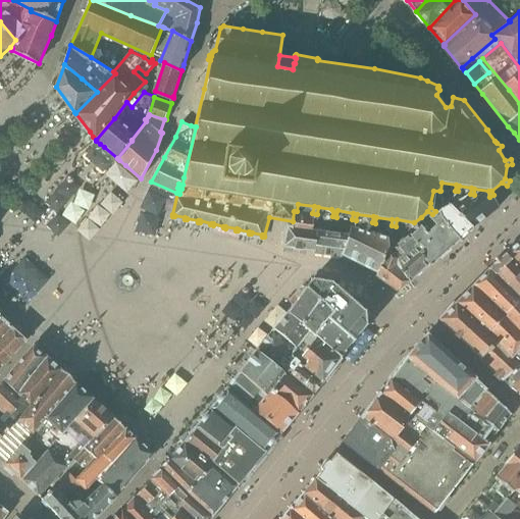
[(442,183),(440,191),(439,191),(438,195),(442,195),(443,206),(443,207),(439,208),(443,217),(448,222),(446,223),(460,239),(473,227),(452,205),(456,202),(458,191),(455,191),(456,185),(442,183)]
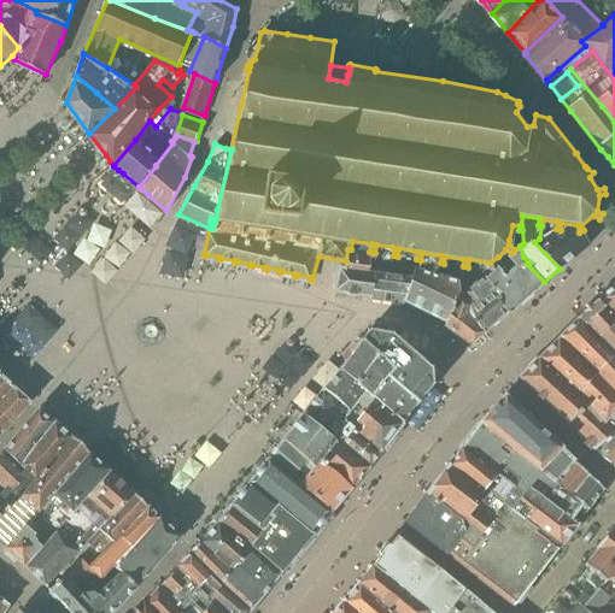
[(591,243),(585,233),(584,231),(584,230),(579,233),(578,225),(561,223),(561,230),(556,229),(557,222),(543,219),(542,225),(539,239),(534,242),(560,269),(591,243)]
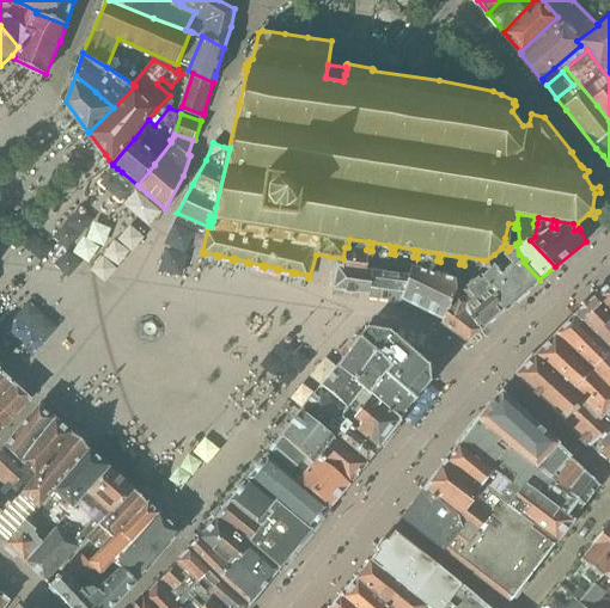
[(514,228),(516,223),(508,223),(505,238),(505,243),(511,247),(507,251),(501,247),(494,255),(486,260),(486,262),(489,269),(482,275),(490,284),(488,287),(487,287),(505,307),(504,307),(506,311),(540,280),(523,262),(525,260),(519,255),(516,244),(519,243),(519,241),(518,228),(514,228)]
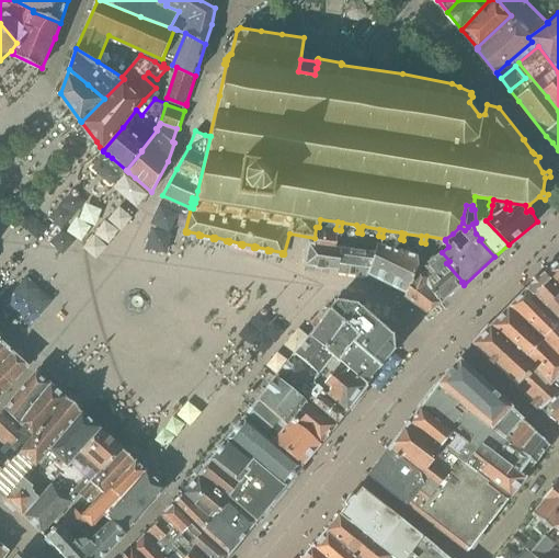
[(371,273),(376,251),(337,246),(338,232),(339,234),(340,230),(335,229),(338,221),(320,219),(319,227),(316,227),(315,238),(314,243),(310,242),(307,251),(305,264),(338,269),(338,271),(368,274),(369,272),(369,273),(371,273)]
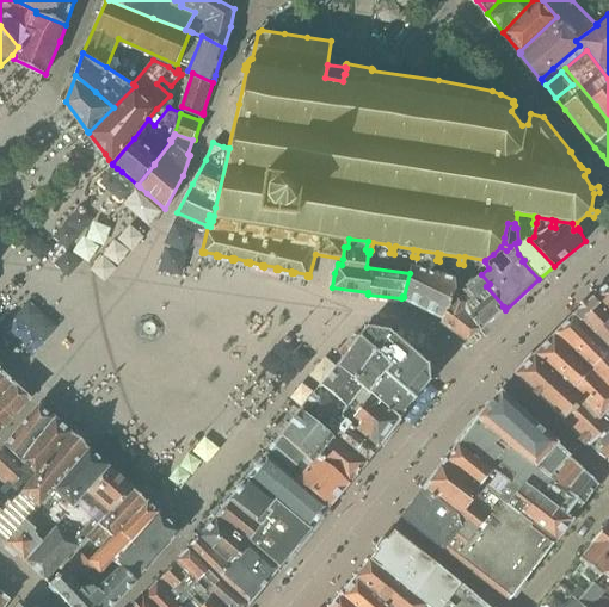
[(447,272),(456,273),(459,264),(459,256),(441,254),(440,261),(440,266),(447,272)]
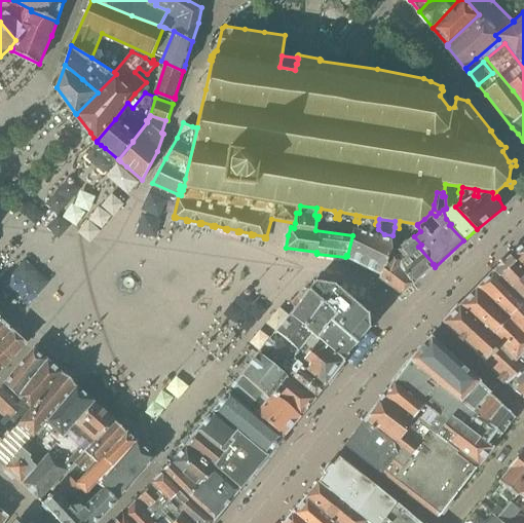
[(354,228),(352,235),(347,256),(381,272),(381,273),(382,273),(391,247),(390,238),(354,228)]
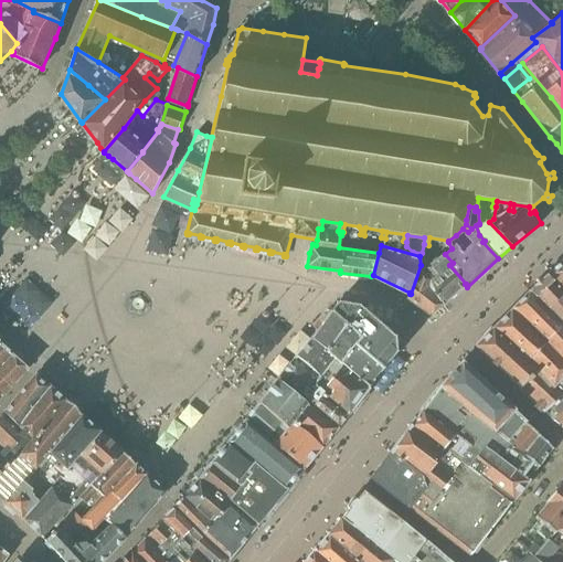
[(562,262),(560,264),(549,274),(562,287),(562,262)]
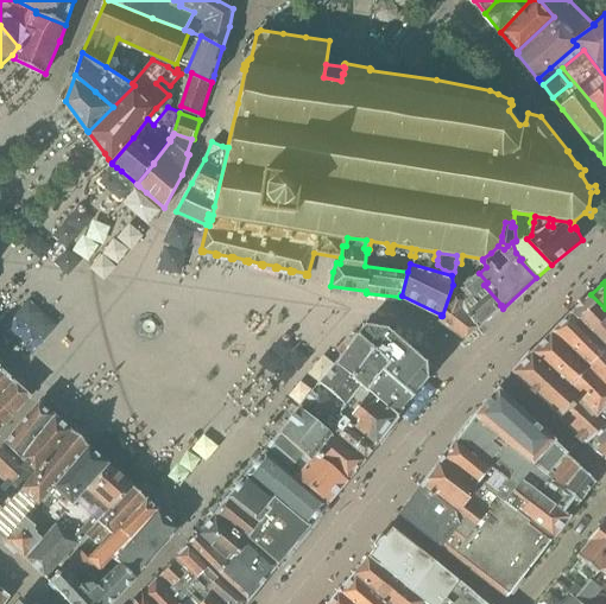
[(484,283),(458,288),(466,297),(462,300),(464,303),(465,307),(475,323),(477,326),(500,305),(502,305),(484,285),(485,285),(484,283)]
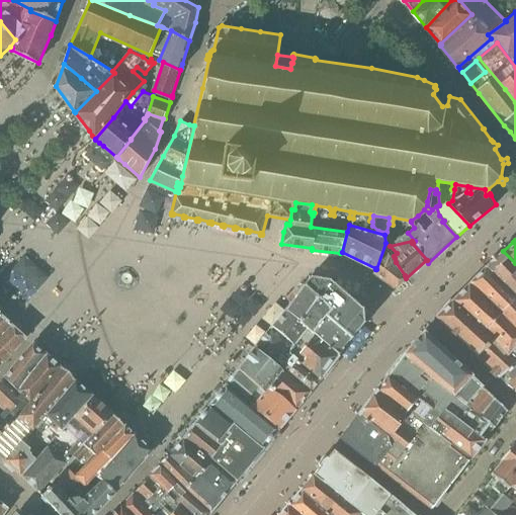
[(406,278),(405,275),(396,262),(395,258),(394,256),(397,253),(390,246),(385,243),(376,269),(375,269),(374,271),(395,286),(406,278)]
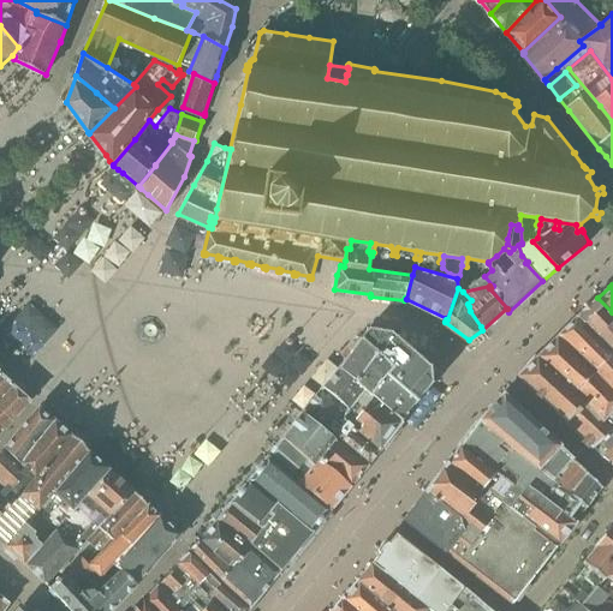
[(612,312),(597,298),(578,316),(612,351),(612,312)]
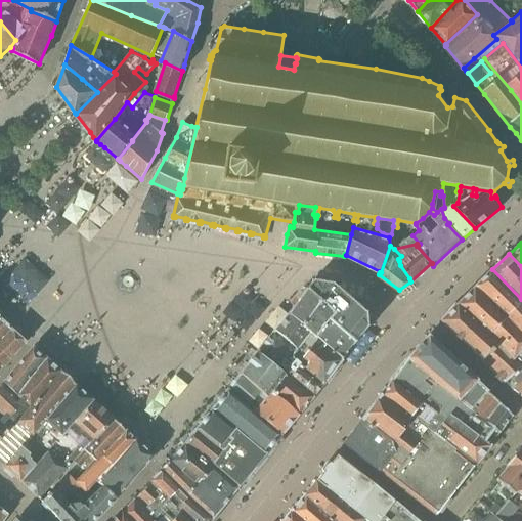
[(521,299),(492,269),(476,287),(518,330),(521,333),(521,299)]
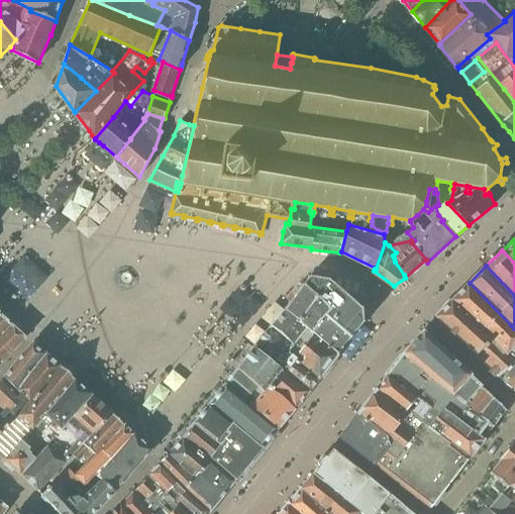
[(310,276),(304,284),(331,308),(313,330),(338,353),(364,320),(363,307),(351,297),(330,278),(310,275),(310,276)]
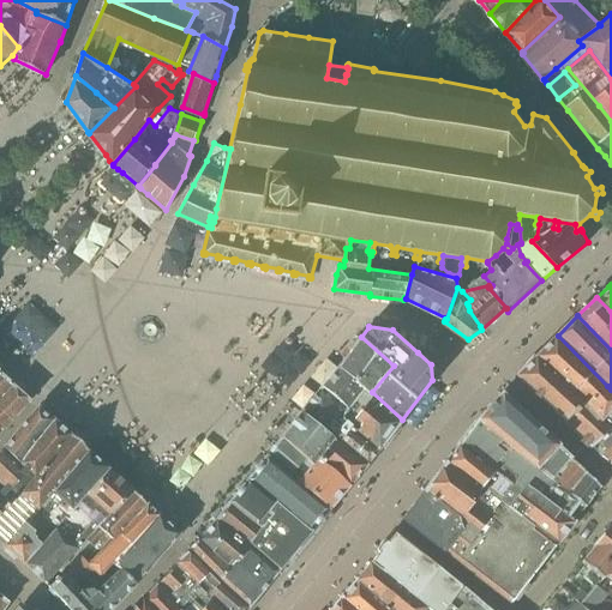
[(577,428),(611,461),(611,390),(607,386),(558,336),(550,344),(520,374),(568,418),(577,428)]
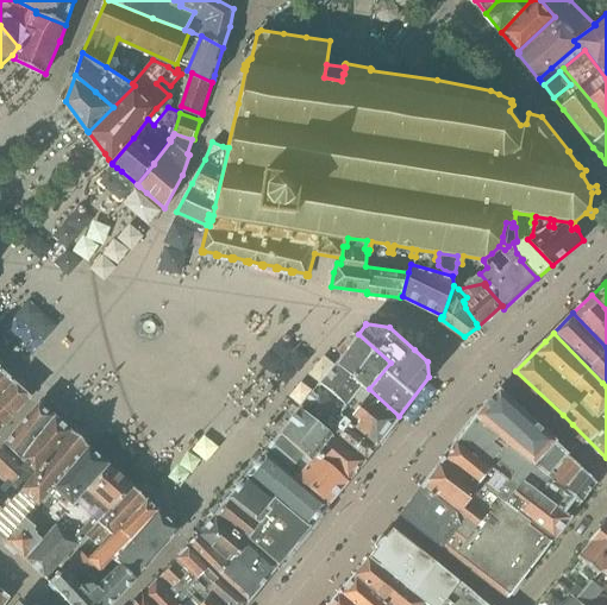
[(358,334),(338,363),(363,384),(369,389),(390,363),(358,334)]
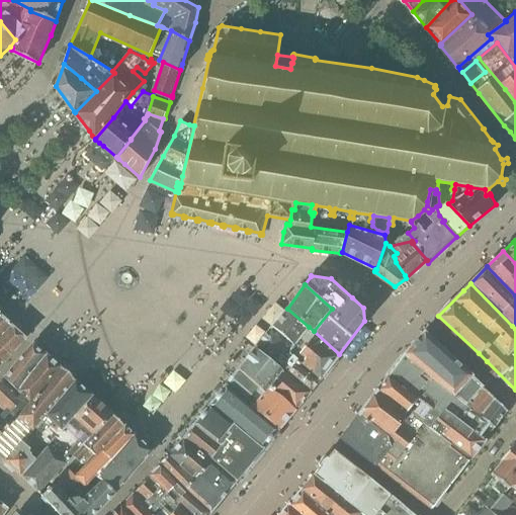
[(273,326),(293,345),(294,344),(309,327),(287,309),(286,310),(273,326)]
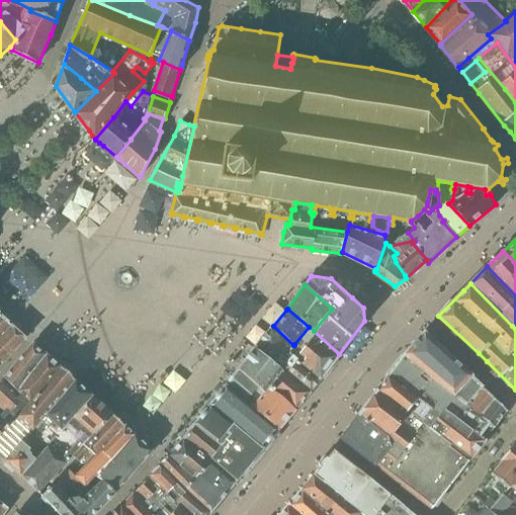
[(0,312),(0,338),(13,324),(0,312)]
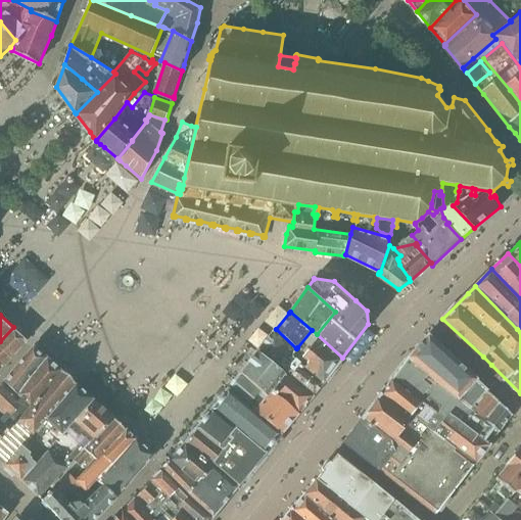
[(0,341),(0,369),(3,366),(14,352),(27,340),(13,327),(0,341)]
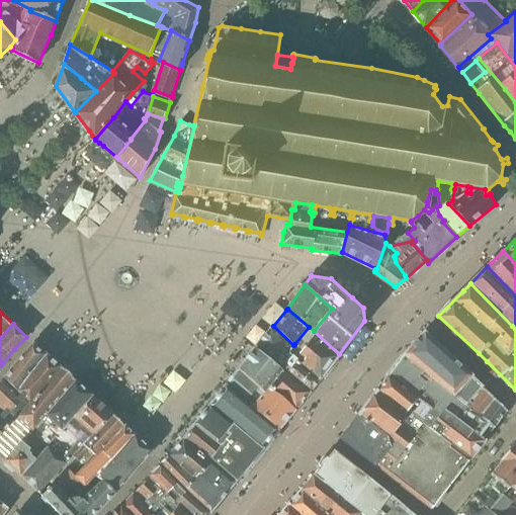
[(273,326),(256,345),(283,367),(282,369),(311,392),(321,377),(288,351),(293,345),(273,326)]
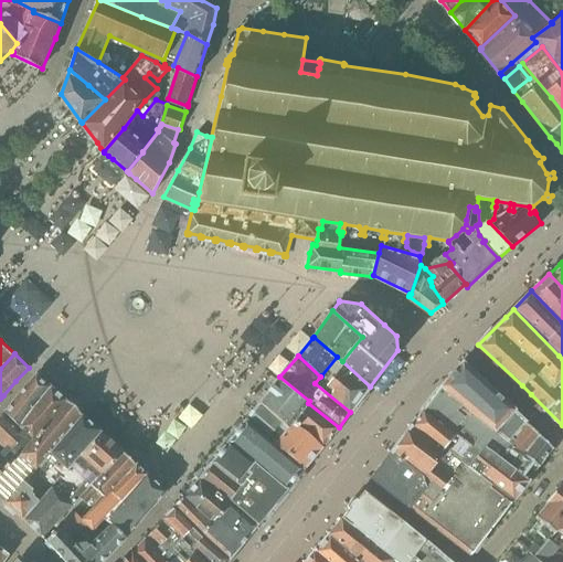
[(320,377),(315,383),(350,412),(370,386),(342,361),(337,357),(321,375),(320,377)]
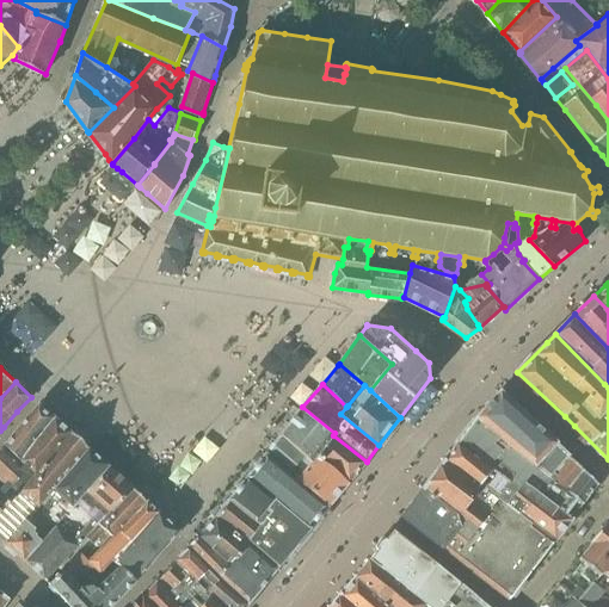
[(552,475),(570,453),(500,391),(478,416),(535,464),(552,475)]
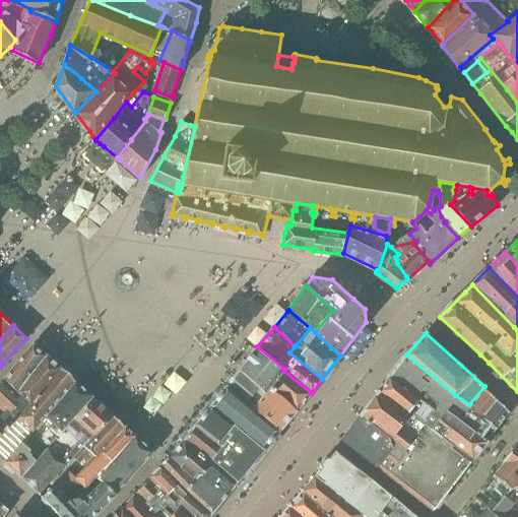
[(35,344),(34,344),(18,362),(6,377),(19,390),(48,356),(48,354),(35,344)]
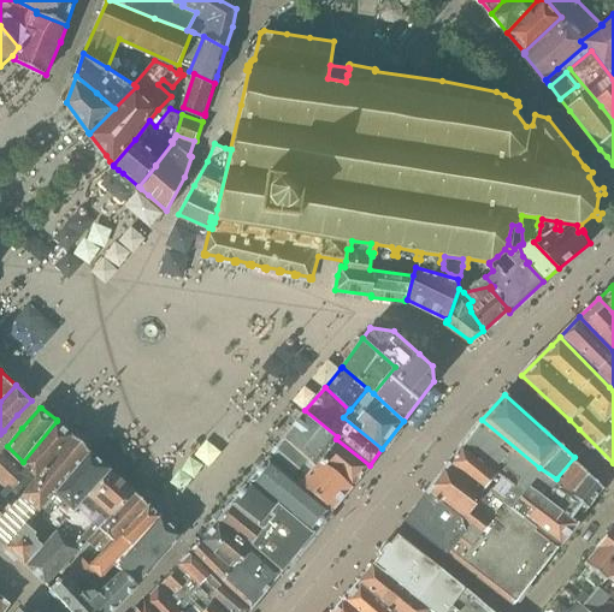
[(285,437),(284,438),(316,465),(320,459),(352,486),(369,465),(370,465),(336,439),(337,437),(305,410),(303,411),(288,433),(289,433),(285,438),(285,437)]
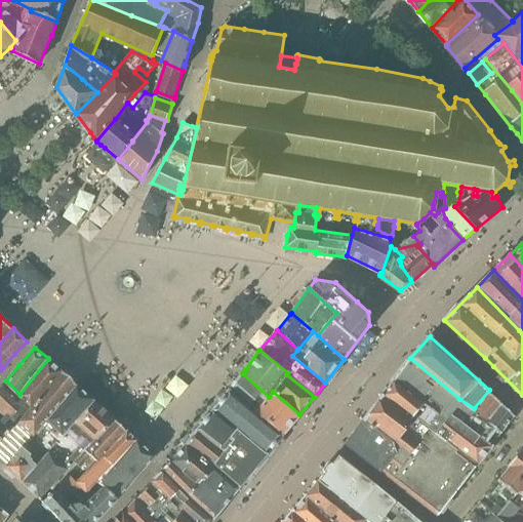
[(409,360),(394,379),(443,418),(448,412),(456,416),(465,424),(477,410),(488,420),(503,402),(489,390),(474,408),(459,399),(410,358),(409,360)]
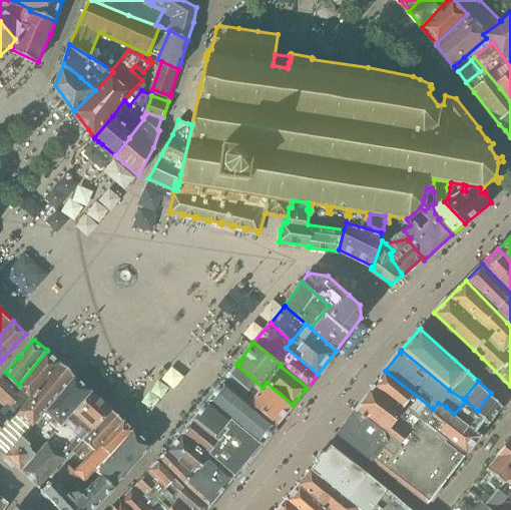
[(0,432),(14,418),(14,417),(15,417),(21,411),(34,398),(62,364),(61,363),(57,360),(47,351),(19,385),(6,372),(5,372),(0,378),(0,432)]
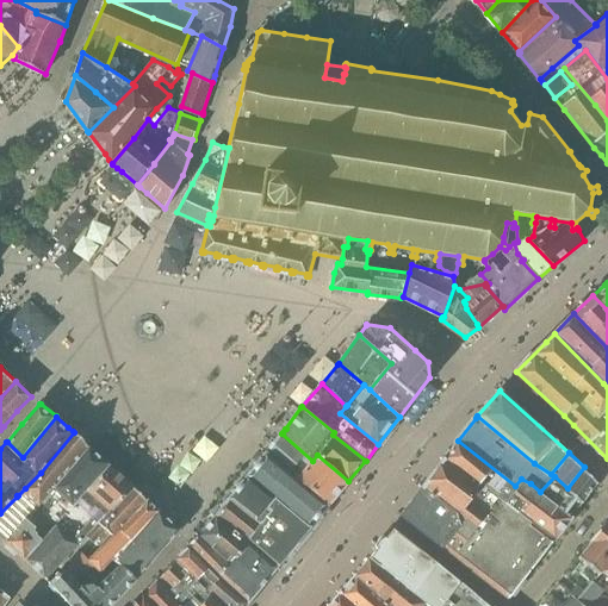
[(41,504),(57,487),(73,468),(90,447),(74,432),(41,473),(25,488),(41,504)]
